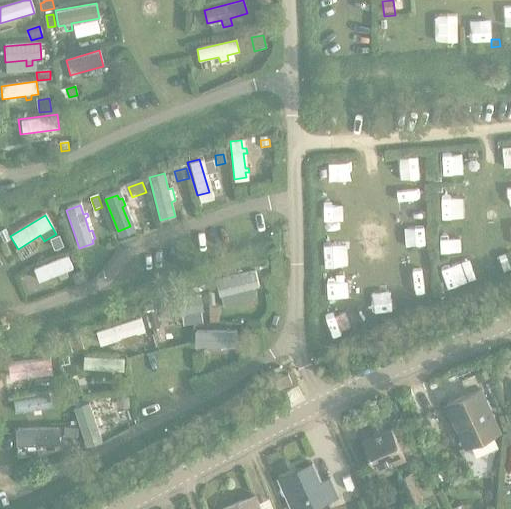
[(1,233),(0,233),(0,236),(3,242),(10,238),(6,231),(1,233)]
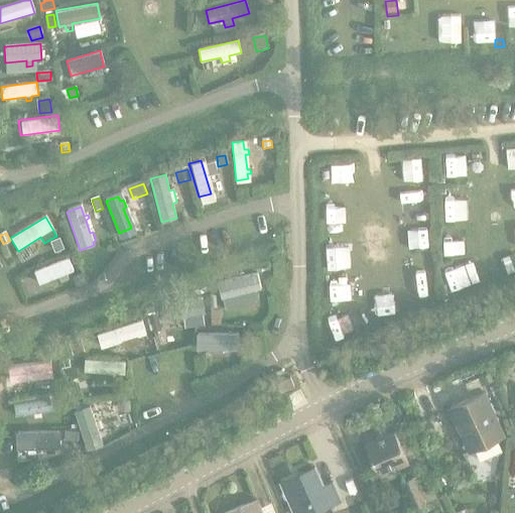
[(60,240),(52,243),(56,253),(65,250),(60,240)]
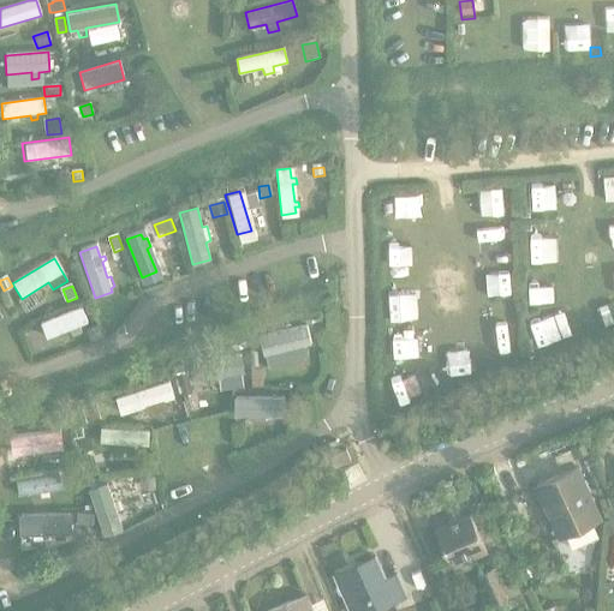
[(81,307),(40,323),(46,340),(70,330),(72,336),(82,333),(79,327),(87,323),(81,307)]
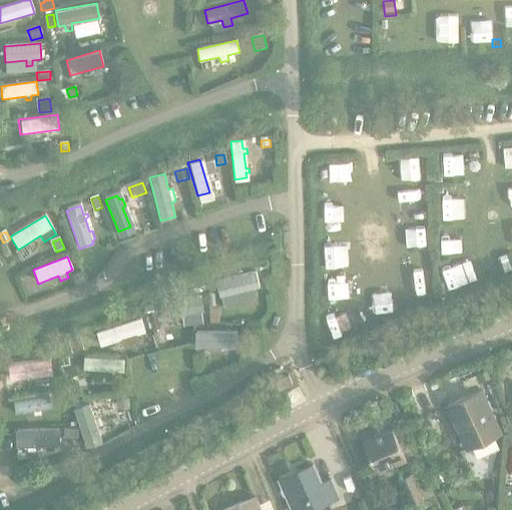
[(506,257),(498,259),(501,267),(508,265),(506,257)]
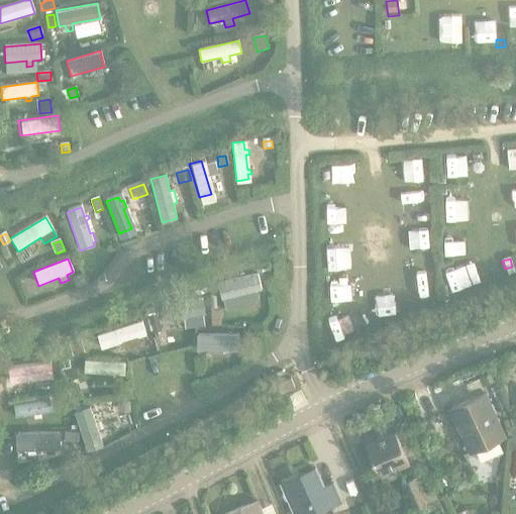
[(83,275),(73,279),(77,288),(86,285),(83,275)]
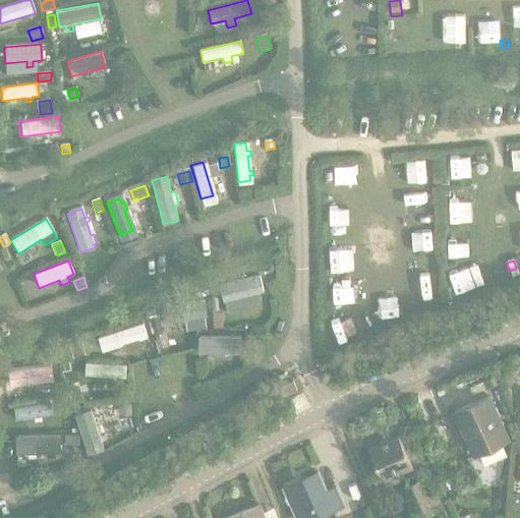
[(258,294),(254,282),(221,291),(224,304),(243,299),(244,303),(255,300),(254,296),(258,294)]
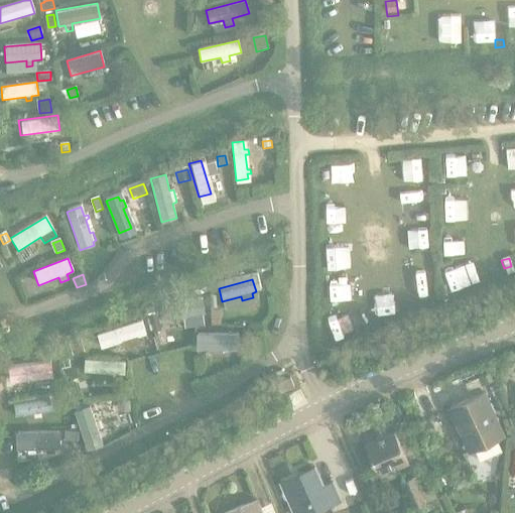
[(204,314),(202,301),(161,306),(162,319),(204,314)]
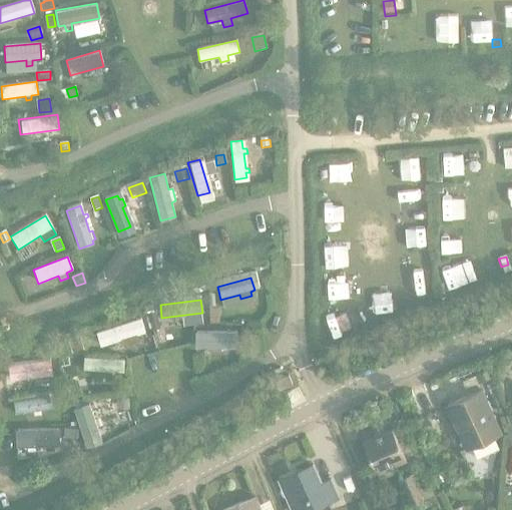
[(152,307),(144,308),(146,315),(150,314),(154,313),(153,313),(152,307)]
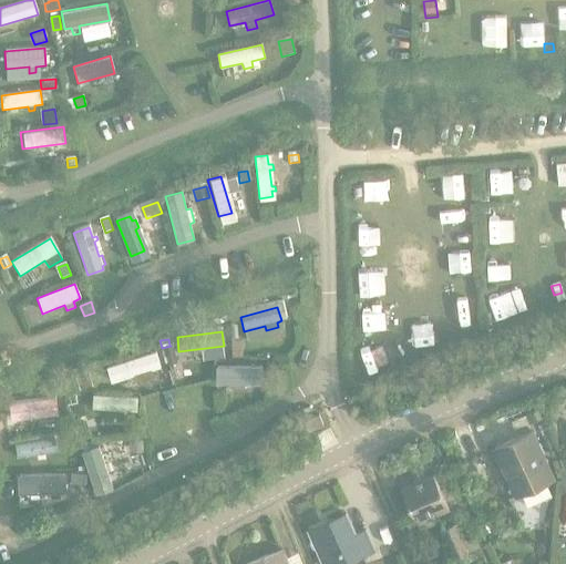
[(243,342),(233,342),(234,358),(244,358),(243,342)]
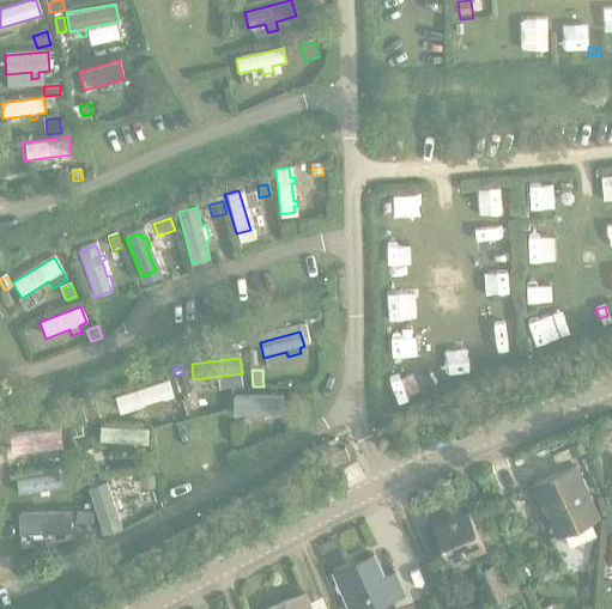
[(187,373),(179,376),(185,395),(193,393),(187,373)]
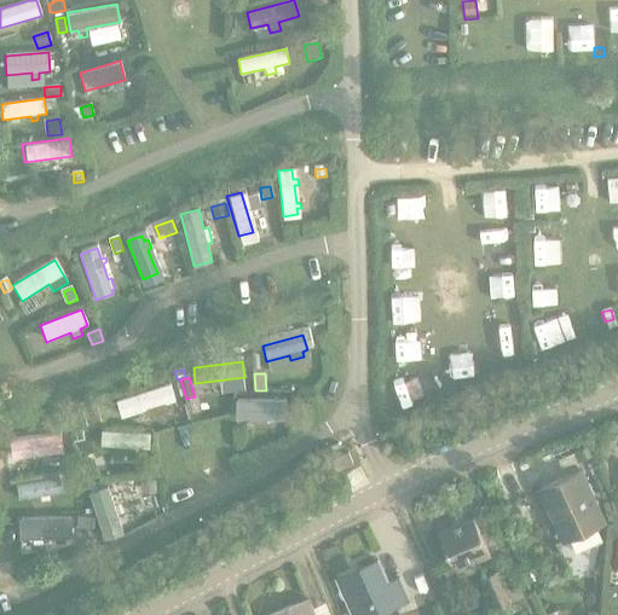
[(171,384),(116,402),(121,419),(146,412),(149,421),(168,415),(166,406),(175,402),(171,384)]
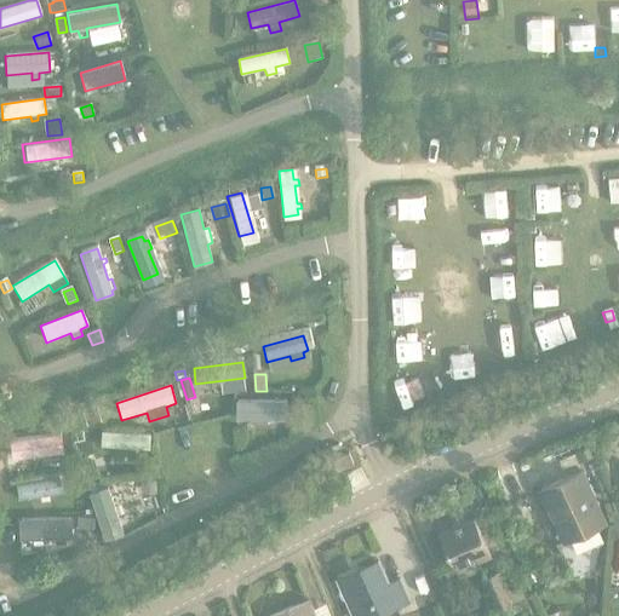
[(284,404),(244,404),(244,422),(284,422),(284,404)]
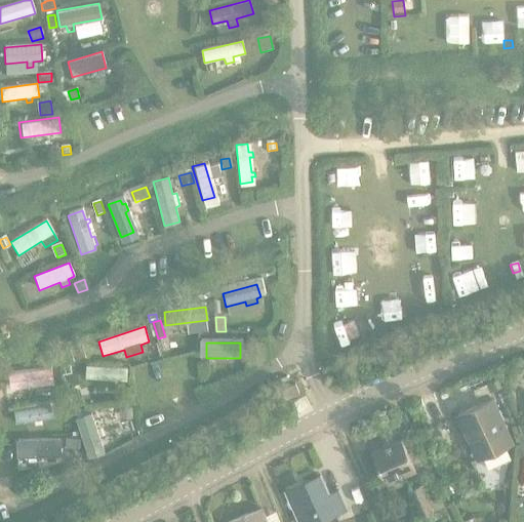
[(82,347),(71,351),(72,353),(75,361),(86,357),(83,348),(82,347)]
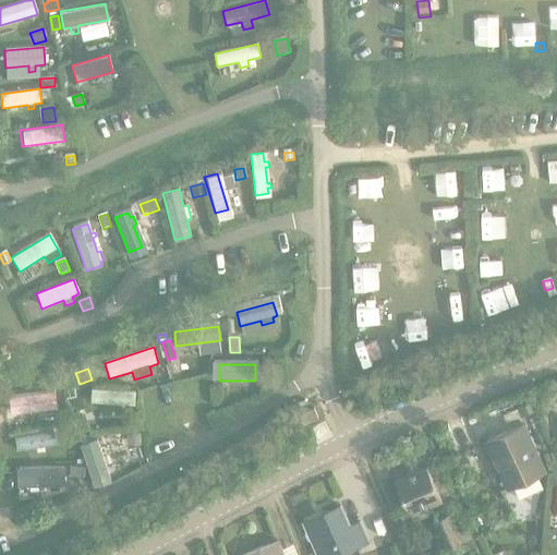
[(135,391),(91,389),(89,403),(134,406),(135,391)]
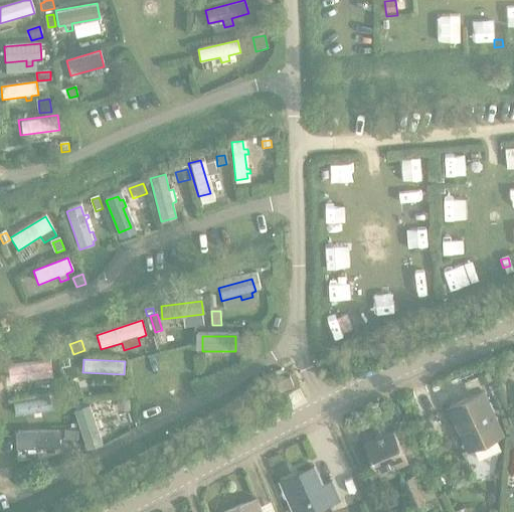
[(68,360),(60,361),(61,370),(70,368),(68,360)]
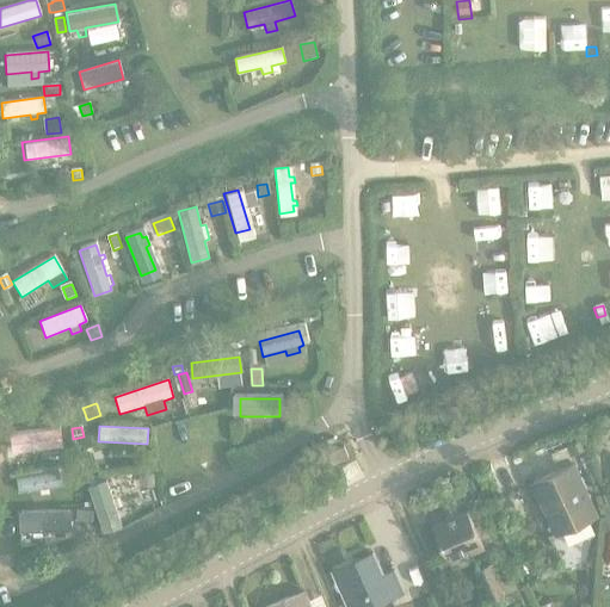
[(47,429),(4,435),(6,452),(31,450),(32,454),(41,454),(41,448),(49,447),(47,429)]
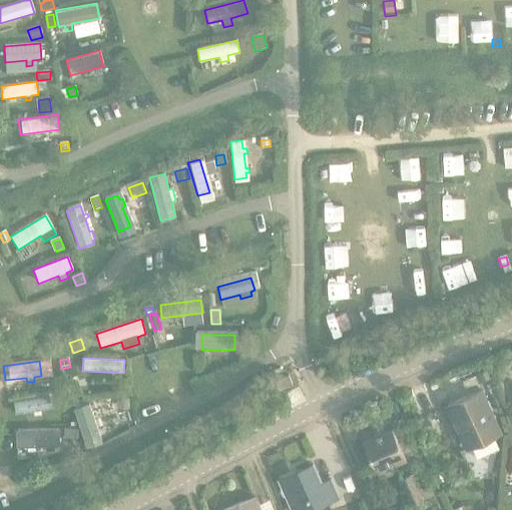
[(275,382),(279,391),(292,386),(288,376),(275,382)]
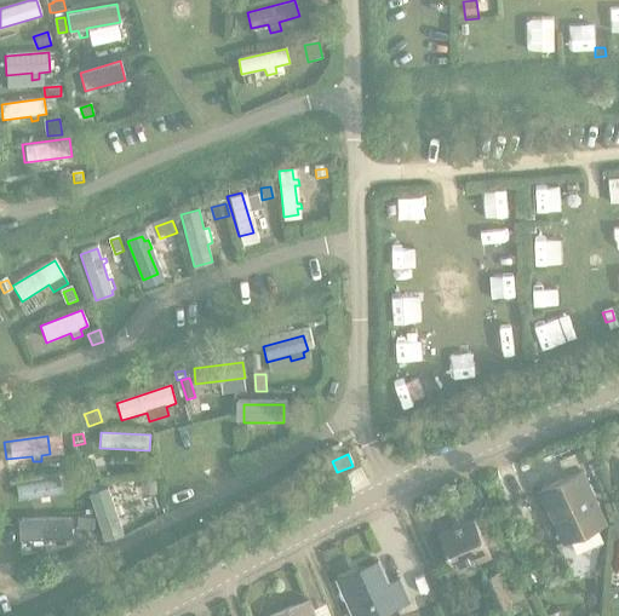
[(85,471),(79,473),(84,484),(89,482),(90,483),(101,479),(95,465),(84,470),(85,471)]
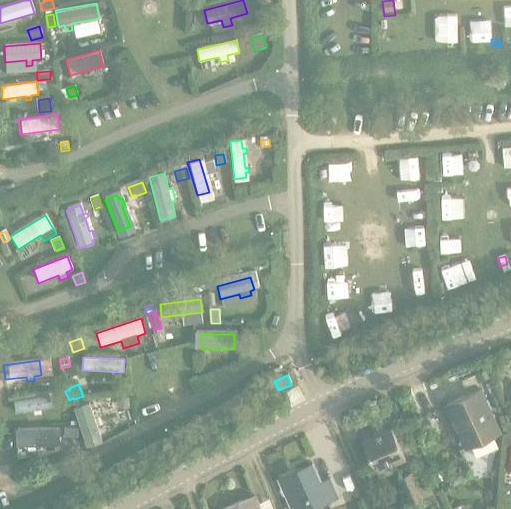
[(446,406),(453,420),(457,418),(469,446),(470,446),(475,458),(498,448),(492,436),(498,433),(479,391),(446,406)]
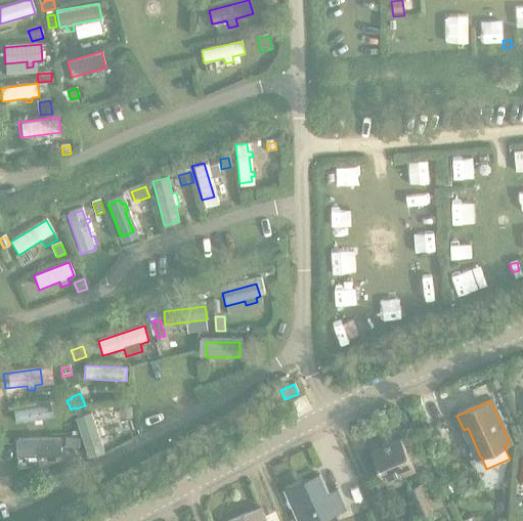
[(50,404),(13,410),(15,424),(34,421),(34,426),(42,424),(42,420),(52,418),(50,404)]
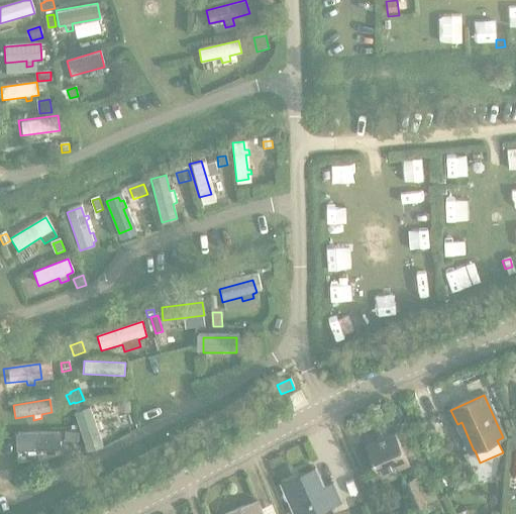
[(130,403),(118,403),(119,413),(130,413),(130,403)]
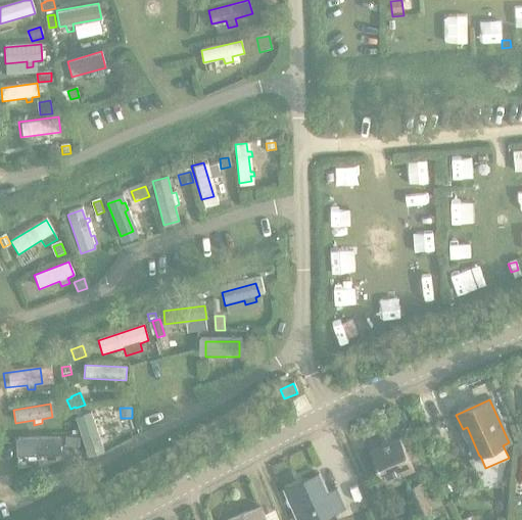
[(90,412),(75,417),(89,458),(104,453),(103,450),(111,446),(108,437),(100,440),(96,429),(104,427),(101,419),(94,422),(90,412)]
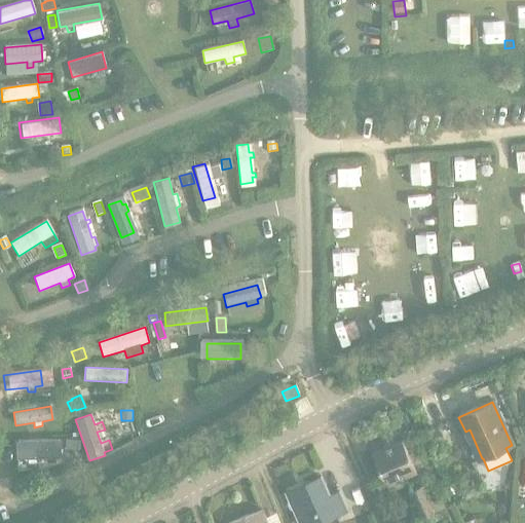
[(60,439),(15,441),(16,458),(45,457),(45,462),(55,461),(55,457),(60,457),(60,439)]
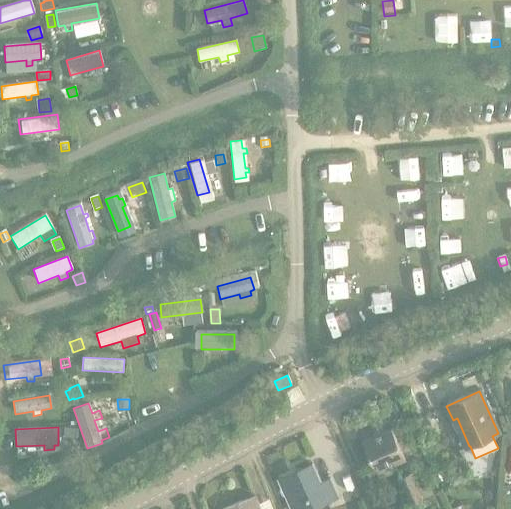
[(77,430),(64,430),(64,439),(76,439),(77,430)]
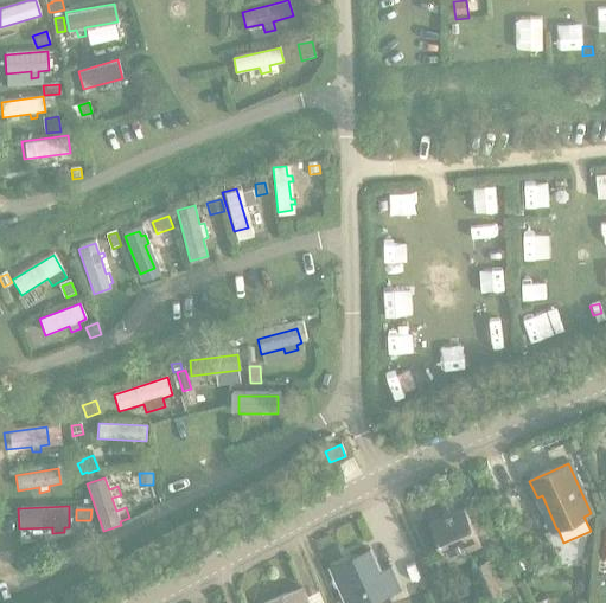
[(428,525),(442,556),(463,547),(465,552),(480,545),(464,510),(428,525)]
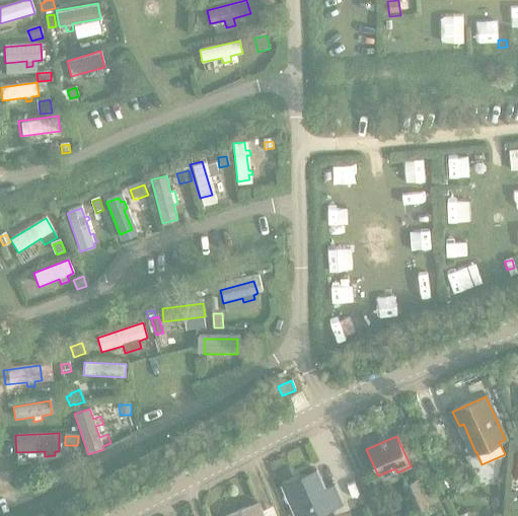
[(284,490),(295,515),(319,515),(343,504),(335,487),(324,491),(316,471),(300,478),(302,482),(284,490)]
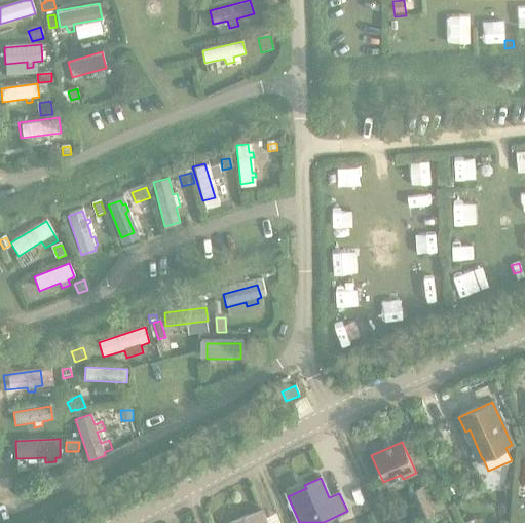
[(410,492),(423,522),(452,522),(445,508),(434,513),(422,487),(410,492)]
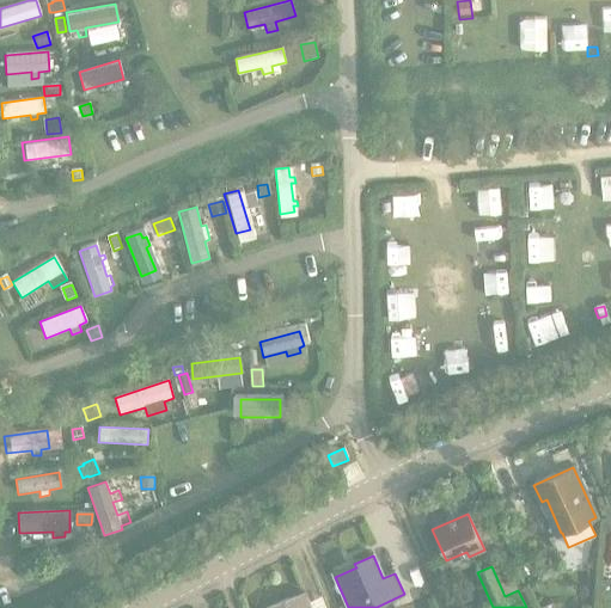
[(279,603),(280,605),(273,607),(310,607),(304,594),(279,603)]
